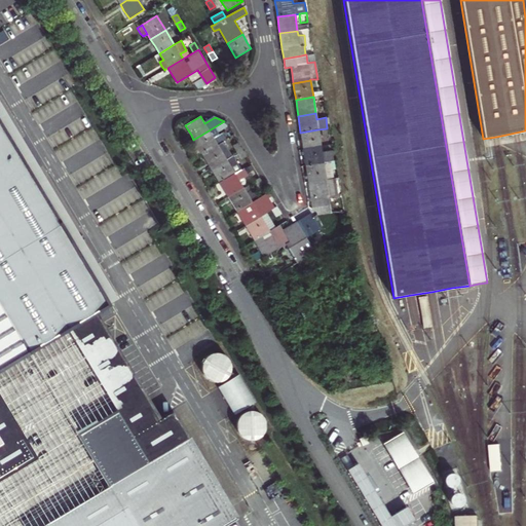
[(199,150),(202,154),(224,141),(226,140),(222,133),(218,135),(217,132),(228,124),(227,124),(224,121),(209,130),(193,140),(199,150)]
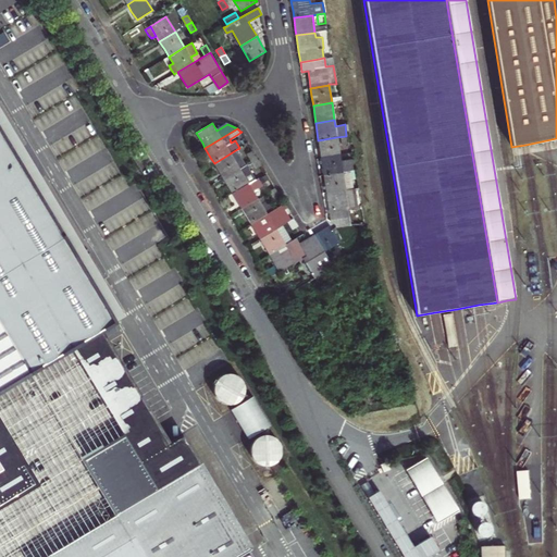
[(166,445),(108,348),(125,337),(0,131),(0,556),(242,556),(255,549),(184,434),(166,445)]
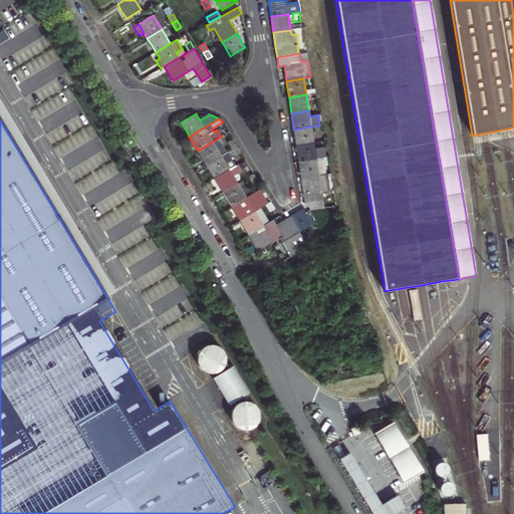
[(313,143),(310,126),(293,130),(295,139),(296,146),(313,143)]
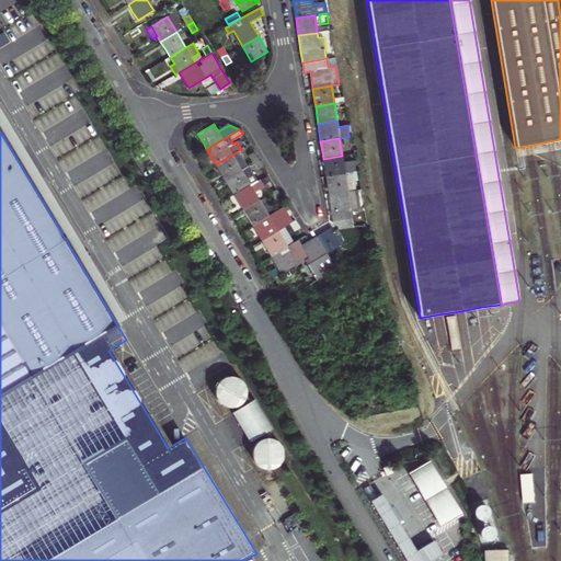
[(221,174),(225,180),(248,165),(239,150),(216,164),(221,174)]
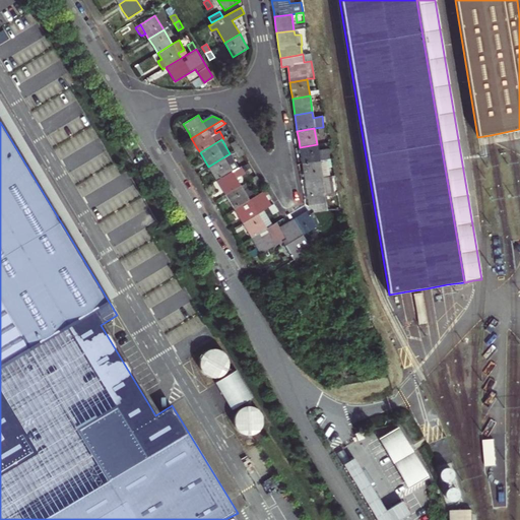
[(231,144),(235,150),(240,148),(236,141),(231,144)]
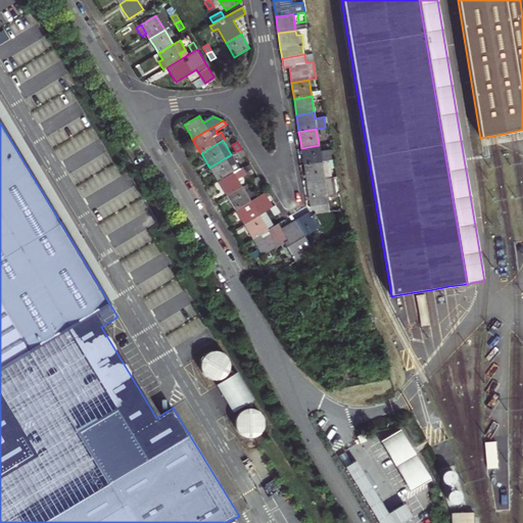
[(303,164),(332,160),(330,149),(320,151),(319,145),(301,148),(302,156),(303,164)]
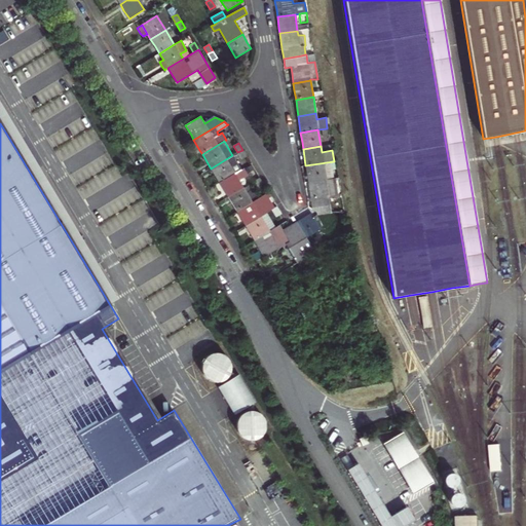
[(246,156),(242,150),(237,152),(241,159),(246,156)]
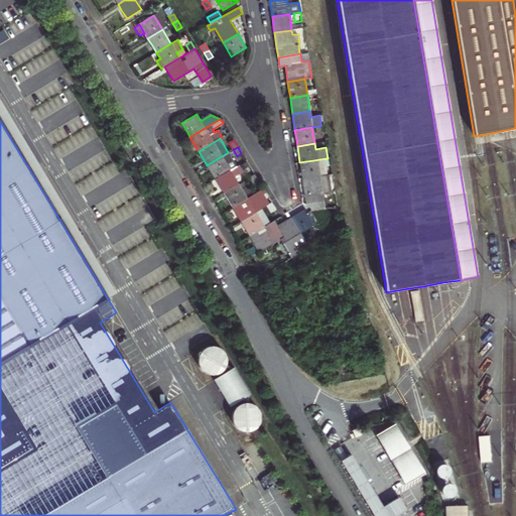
[(213,174),(216,179),(237,166),(228,152),(207,165),(213,174)]
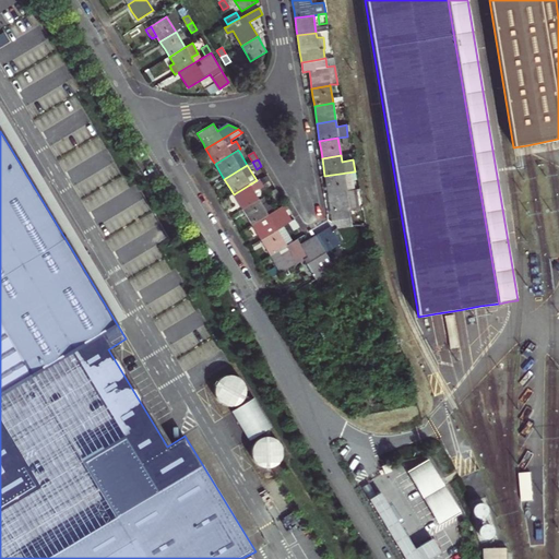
[(356,170),(355,171),(324,176),(326,185),(328,193),(354,189),(352,180),(358,179),(356,170)]
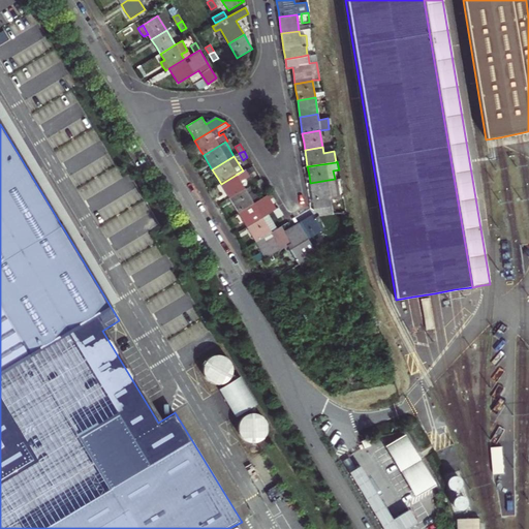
[(226,192),(229,198),(245,189),(240,181),(249,176),(245,169),(243,170),(221,184),(226,192)]
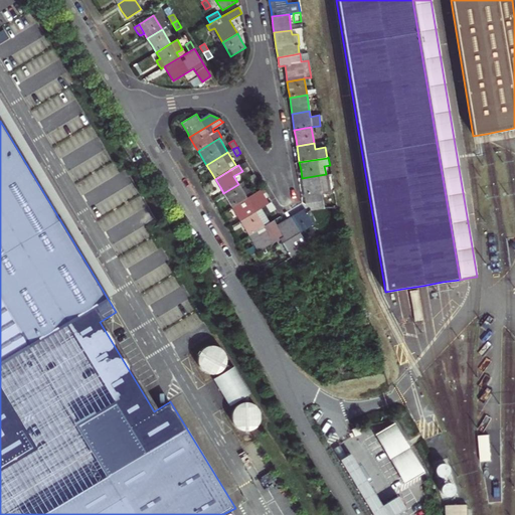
[(259,181),(254,174),(249,177),(253,184),(259,181)]
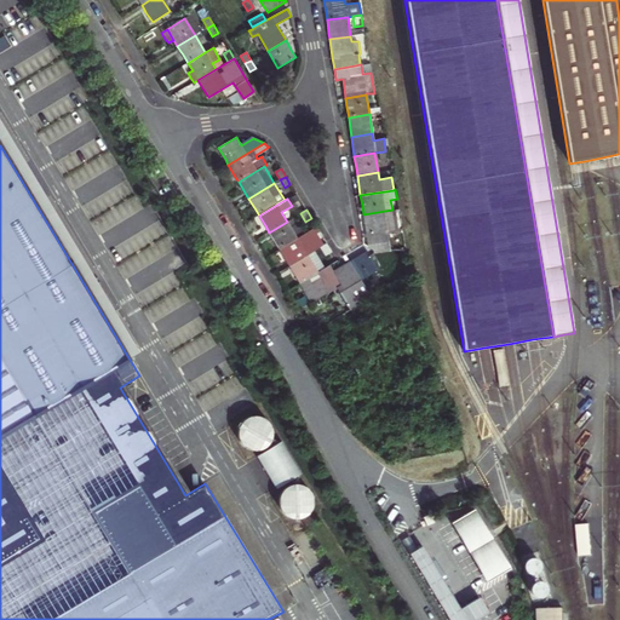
[(397,230),(394,210),(392,210),(363,214),(366,231),(368,247),(372,250),(373,250),(373,252),(382,251),(388,251),(390,251),(386,231),(397,230)]
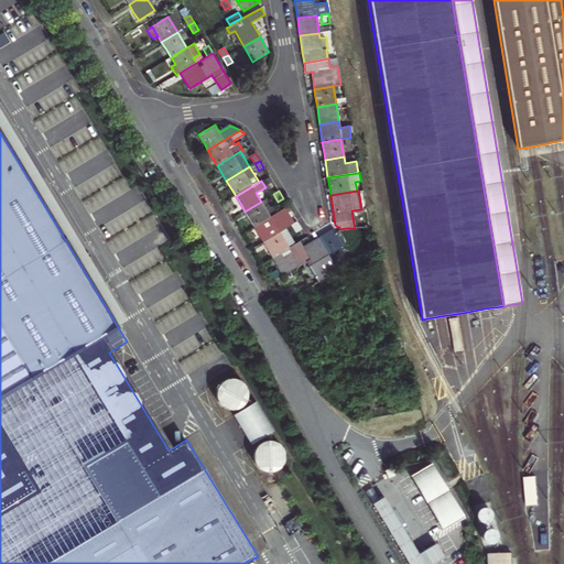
[(270,203),(267,198),(261,202),(264,207),(270,203)]
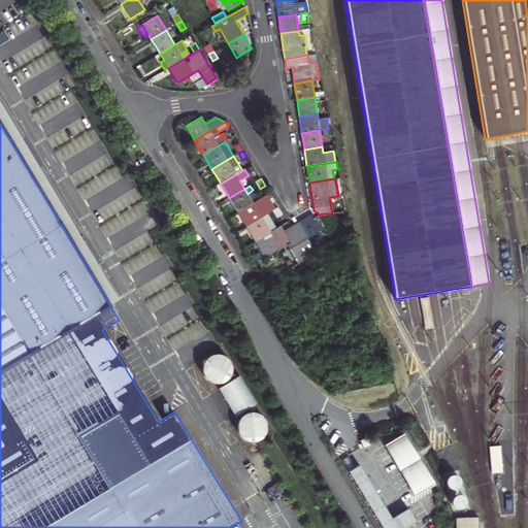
[(259,199),(253,190),(248,194),(244,189),(229,198),(234,205),(237,212),(253,203),(253,202),(259,199)]
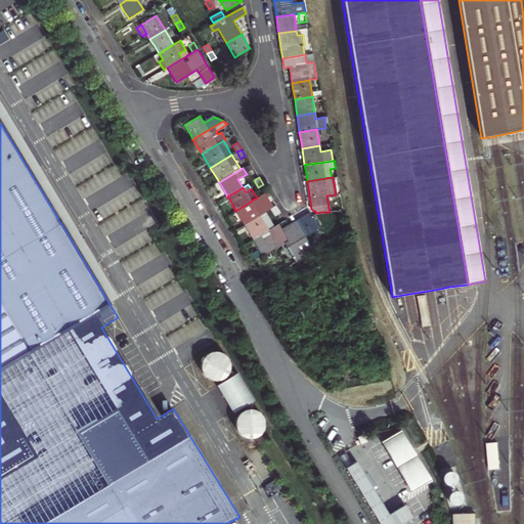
[(242,219),(245,224),(265,213),(271,209),(273,207),(268,199),(271,197),(268,191),(251,202),(235,211),(242,219)]
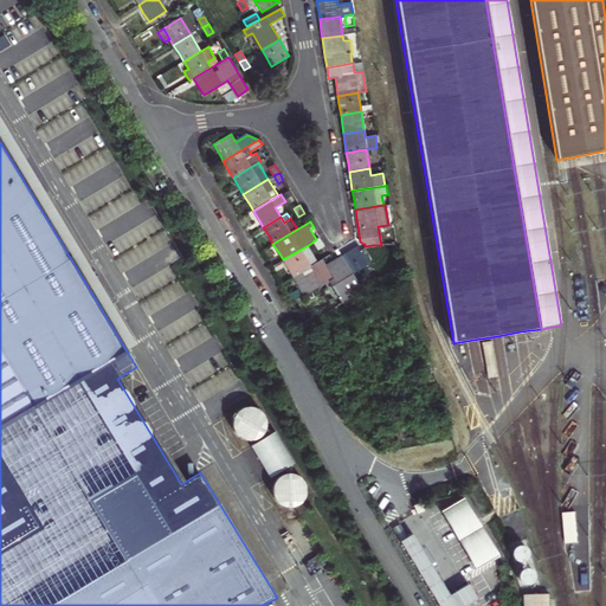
[(323,246),(320,238),(316,239),(314,242),(318,250),(323,246)]
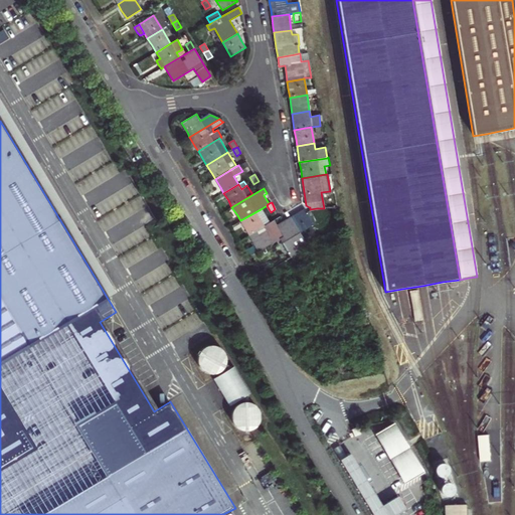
[(300,211),(291,217),(300,232),(314,223),(305,208),(300,211)]
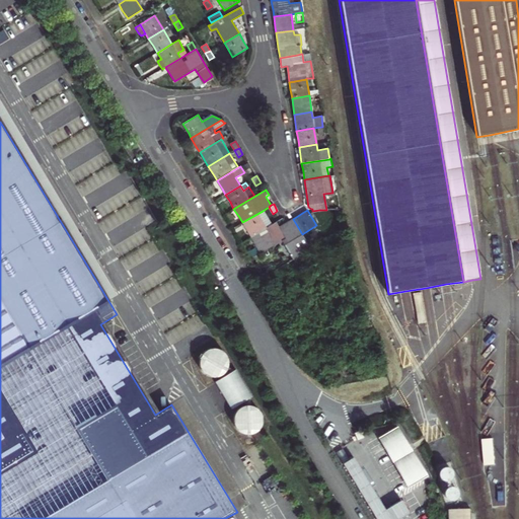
[(248,233),(250,237),(271,225),(263,211),(242,222),(248,233)]
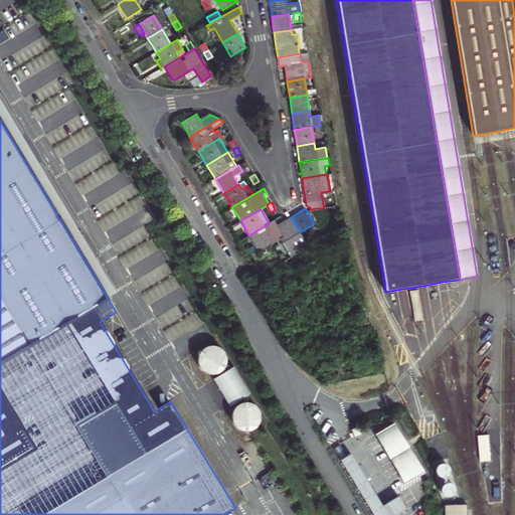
[(308,245),(300,232),(291,217),(287,219),(278,225),(274,219),(273,220),(269,223),(248,235),(259,250),(280,237),(291,256),(308,245)]
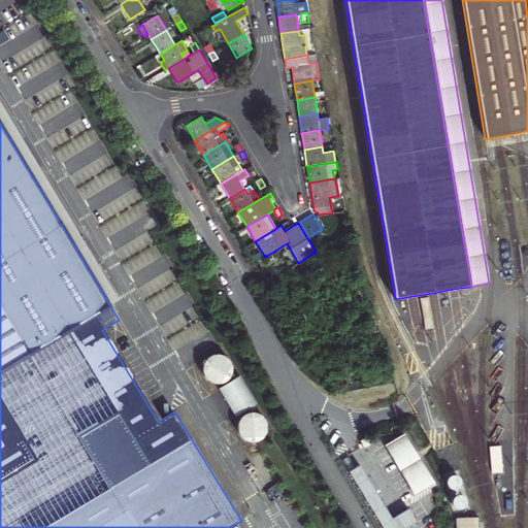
[(225,384),(228,381),(231,375),(232,370),(231,365),(229,361),(225,358),(221,356),(216,355),(210,356),(206,359),(203,362),(201,367),(200,372),(202,377),(205,382),(209,385),(215,386),(220,386),(225,384)]
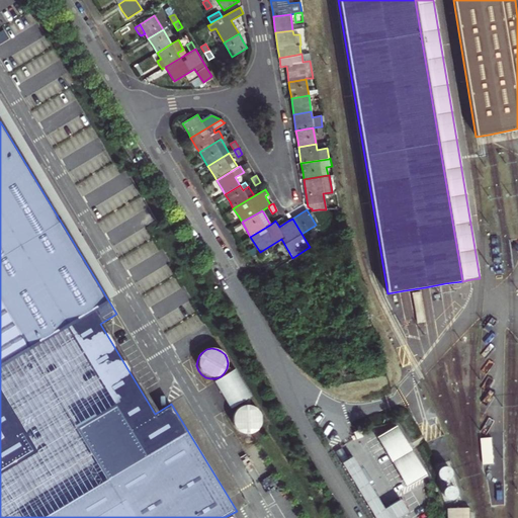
[(379,357),(358,364),(360,370),(381,363),(379,357)]
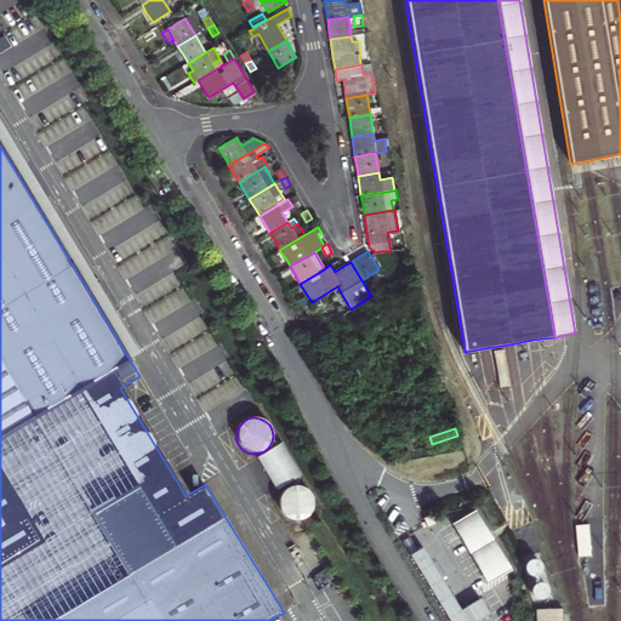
[(302,476),(283,443),(257,459),(277,491),(302,476)]
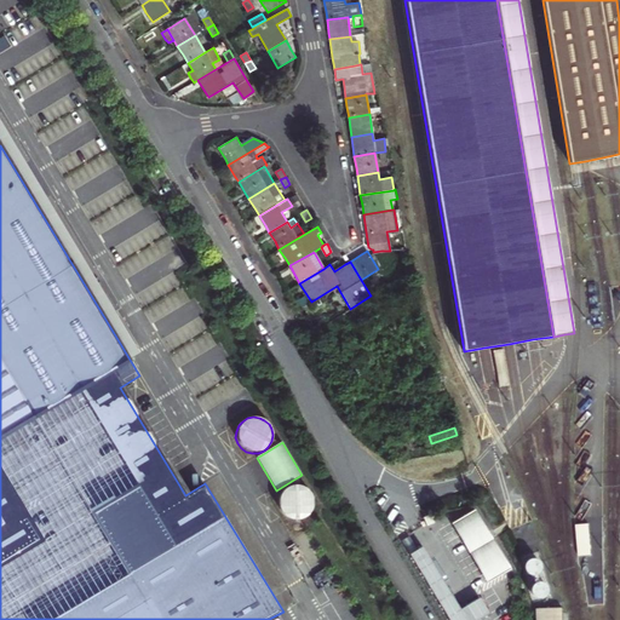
[(305,520),(310,515),(313,510),(314,504),(313,498),(310,493),(305,488),(300,486),(294,486),(290,487),(283,489),(280,494),(277,500),(277,506),(279,512),(282,517),(287,521),(293,522),(299,522),(305,520)]
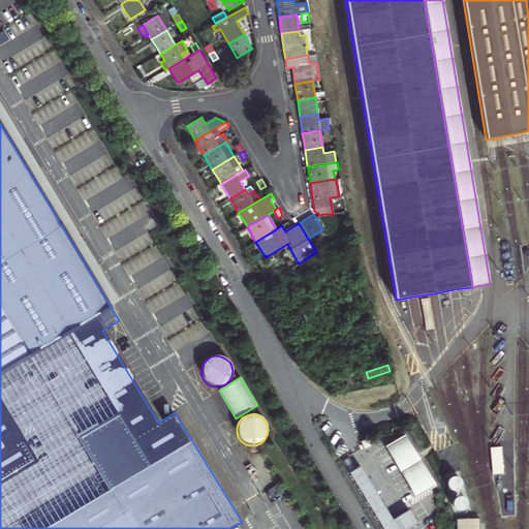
[(510,446),(511,432),(499,432),(499,446),(510,446)]
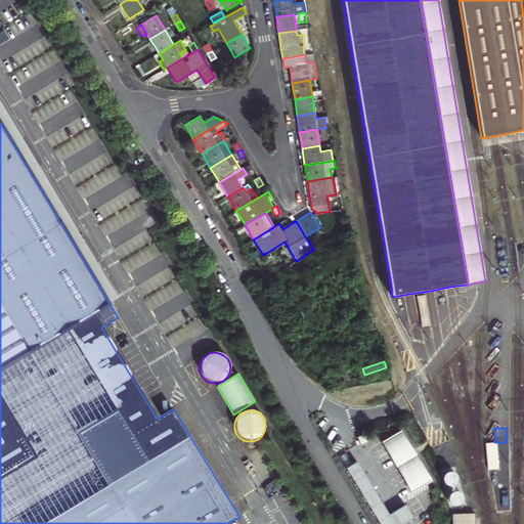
[(412,491),(430,481),(400,431),(383,441),(412,491)]
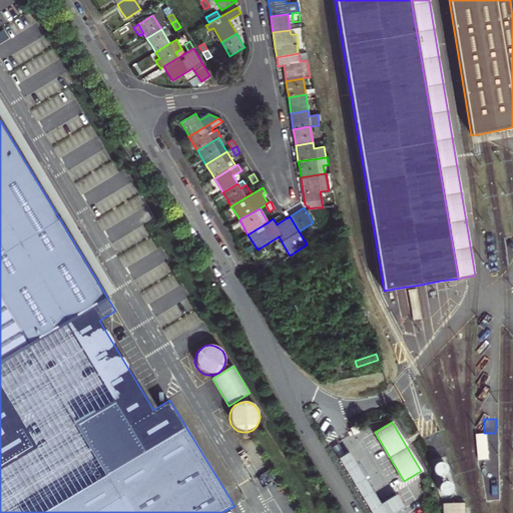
[(441,501),(449,499),(444,474),(436,475),(441,501)]
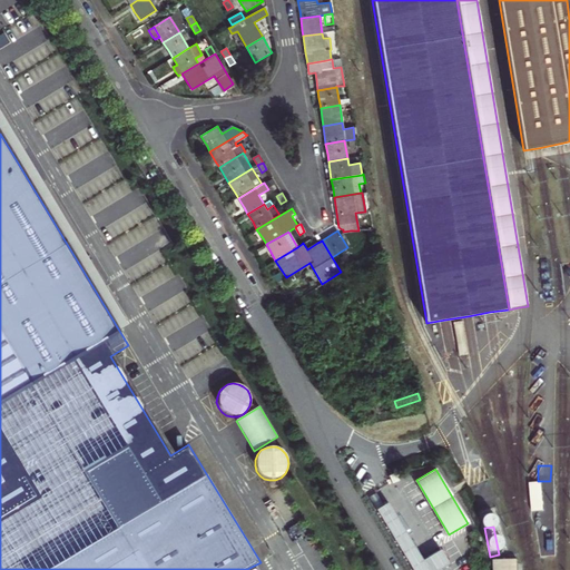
[(493,569),(517,569),(517,560),(493,560),(493,569)]
